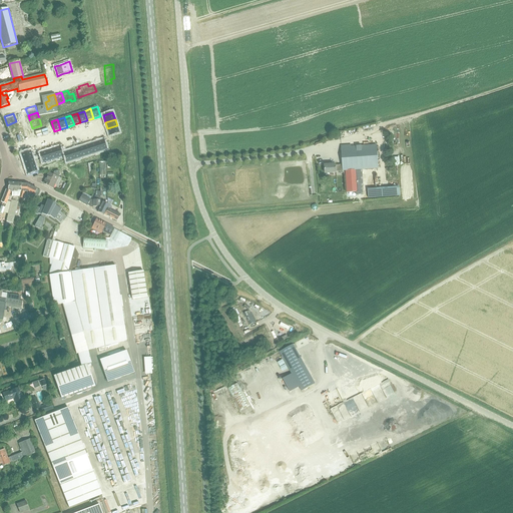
[(41,125),(32,128),(34,135),(44,132),(41,125)]
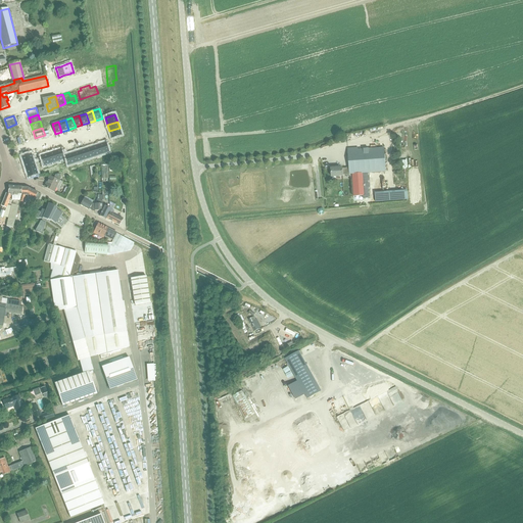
[(120,128),(109,131),(111,138),(122,135),(120,128)]
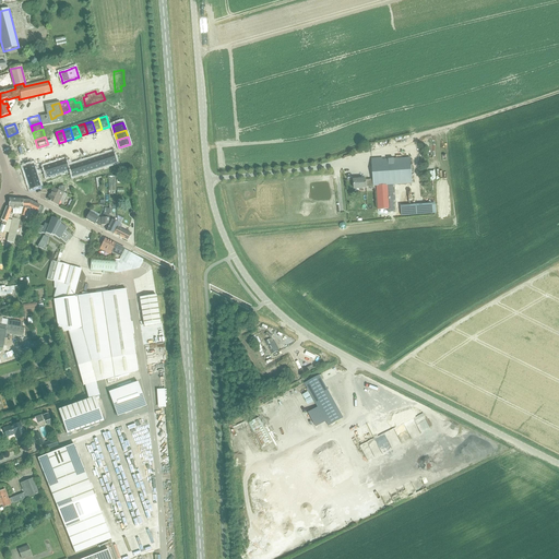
[(113,152),(105,155),(109,165),(110,165),(116,163),(113,153),(113,152)]
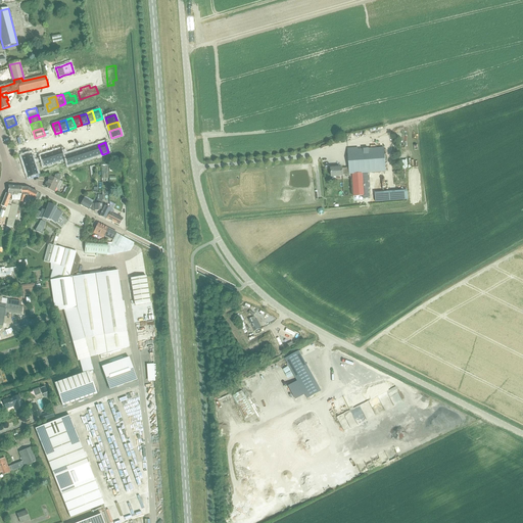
[(98,145),(92,147),(95,156),(102,154),(98,145)]
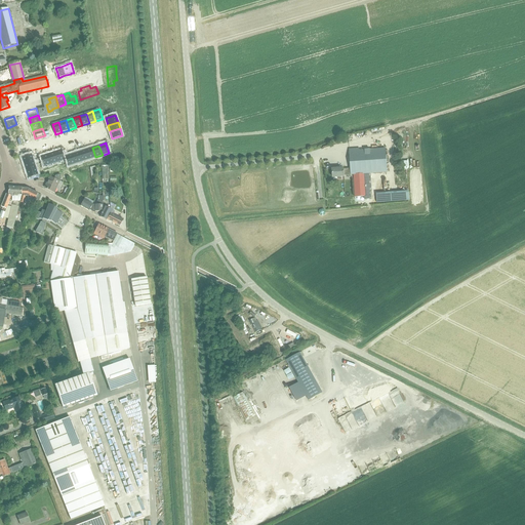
[(92,148),(85,150),(88,160),(95,157),(92,148)]
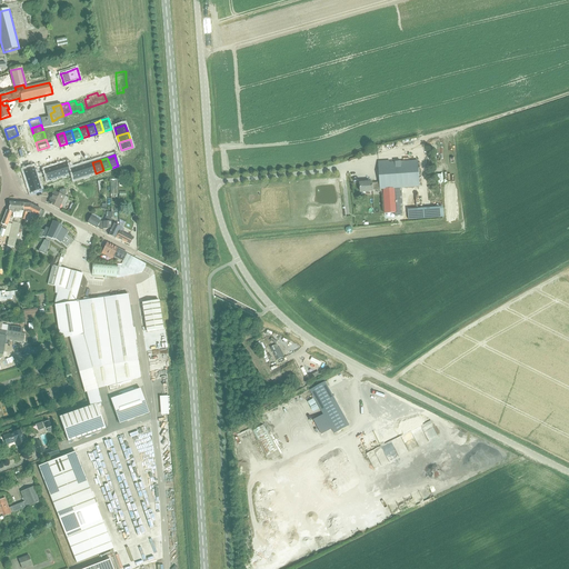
[(372,182),(360,183),(360,192),(373,191),(372,189),(381,189),(383,189),(386,213),(395,212),(395,216),(402,216),(402,207),(401,188),(419,187),(418,161),(379,165),(380,182),(372,183),(372,182)]
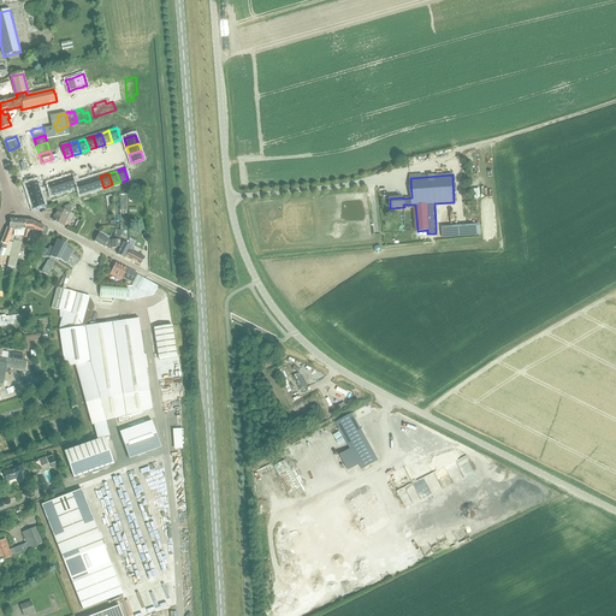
[(72,176),(64,178),(67,190),(76,188),(75,184),(72,176)]
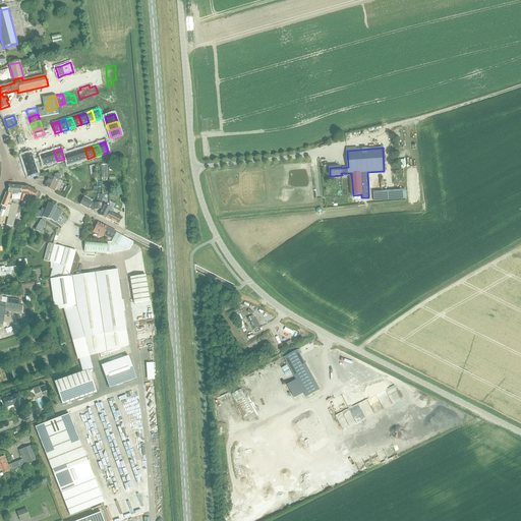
[(84,149),(78,151),(81,161),(88,159),(84,149)]
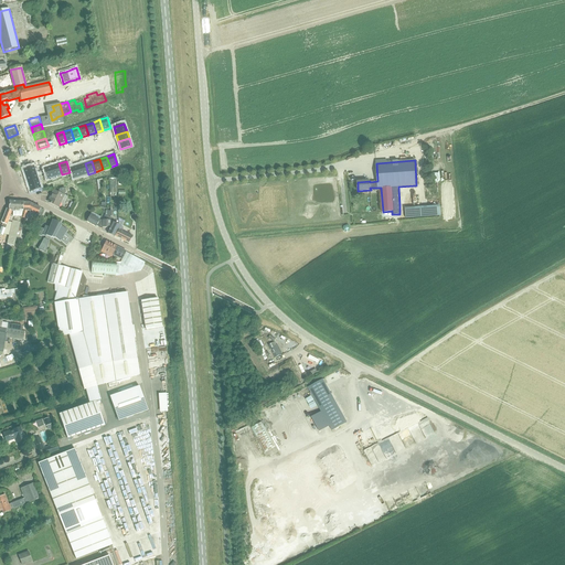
[(59,163),(51,167),(54,177),(62,174),(59,163)]
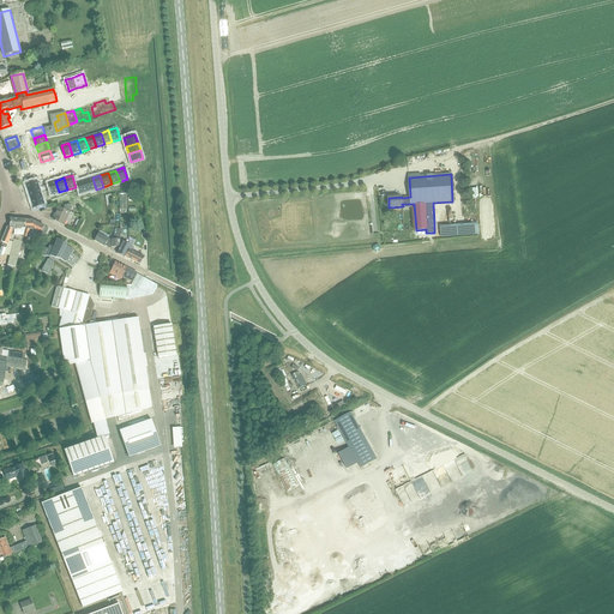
[(92,178),(84,180),(88,192),(96,190),(92,178)]
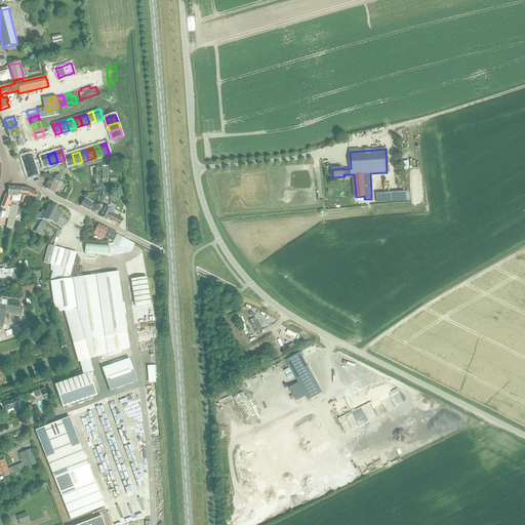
[(22,157),(24,164),(34,161),(33,157),(32,154),(22,157)]
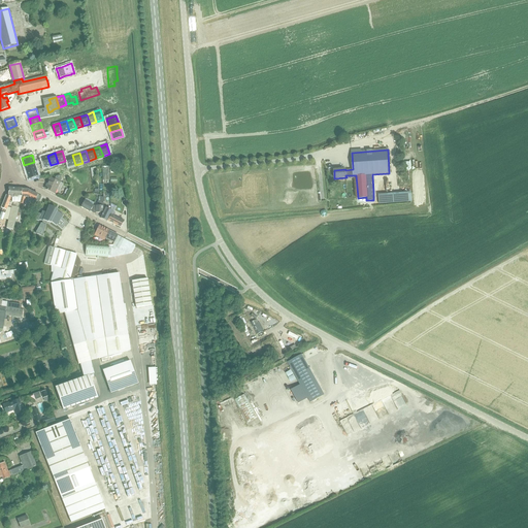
[(72,155),(65,157),(69,167),(73,165),(75,165),(72,155)]
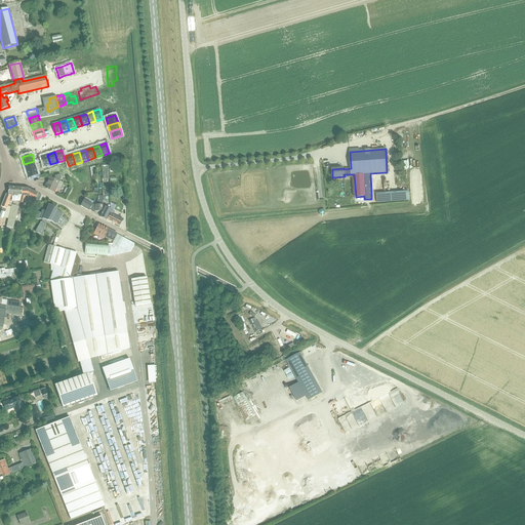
[(47,155),(40,157),(44,166),(50,164),(47,155)]
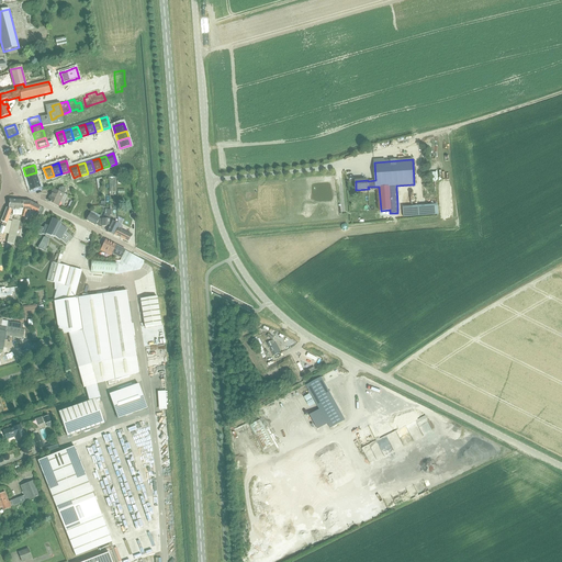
[(36,172),(25,176),(27,180),(27,183),(38,180),(36,172)]
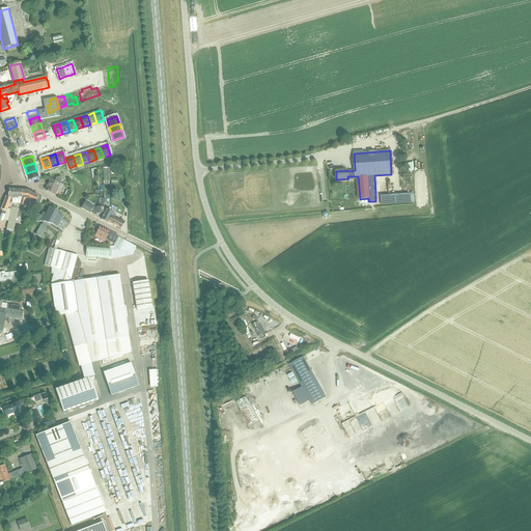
[(36,170),(26,173),(29,180),(30,179),(38,177),(37,174),(36,170)]
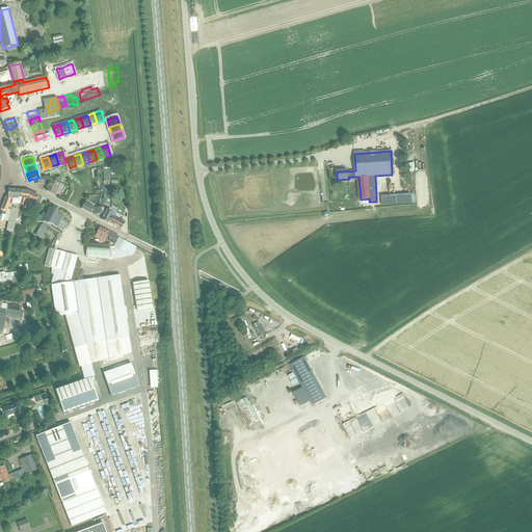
[(60,177),(56,178),(55,180),(52,179),(51,180),(50,179),(48,183),(49,184),(46,191),(55,195),(61,181),(60,177)]
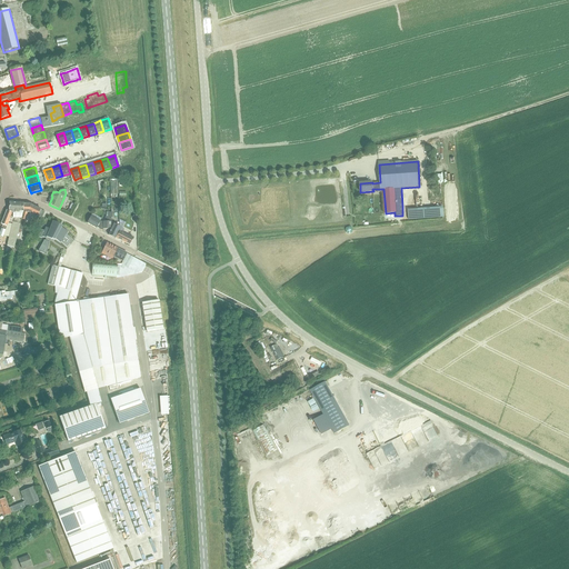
[(0,232),(0,236),(2,237),(6,237),(9,238),(7,246),(7,247),(6,252),(10,253),(11,248),(15,248),(19,229),(20,225),(22,218),(23,211),(23,203),(10,202),(9,211),(7,210),(2,220),(1,223),(3,225),(1,229),(0,232)]
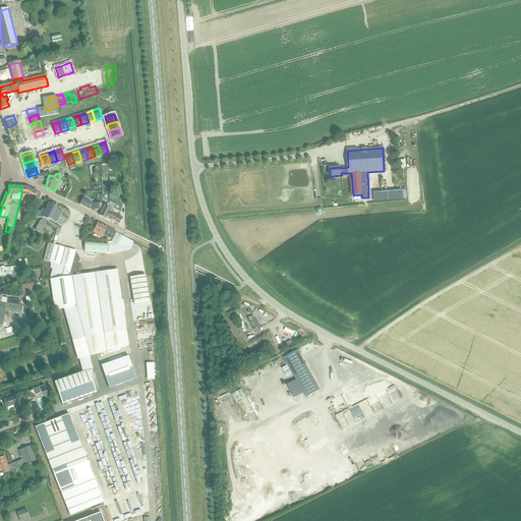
[(18,206),(17,210),(20,211),(22,201),(30,204),(31,199),(33,199),(34,197),(38,198),(39,199),(42,194),(38,191),(27,186),(25,186),(21,186),(21,193),(20,199),(18,206)]
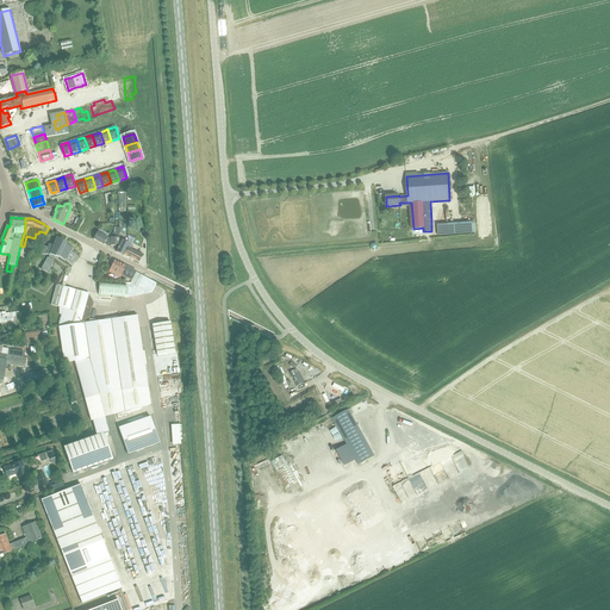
[(111,246),(111,244),(111,237),(107,237),(103,235),(104,232),(99,230),(94,240),(104,244),(104,243),(111,246)]
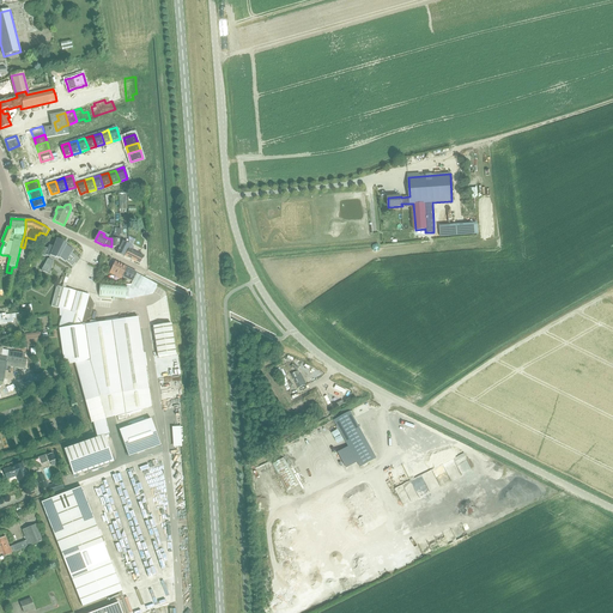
[(62,244),(64,242),(56,238),(54,247),(49,246),(48,249),(42,247),(41,255),(46,256),(46,255),(49,256),(49,260),(48,259),(41,271),(50,274),(53,261),(52,261),(54,256),(59,259),(59,258),(66,262),(66,261),(72,267),(79,259),(72,253),(73,250),(66,246),(62,244)]
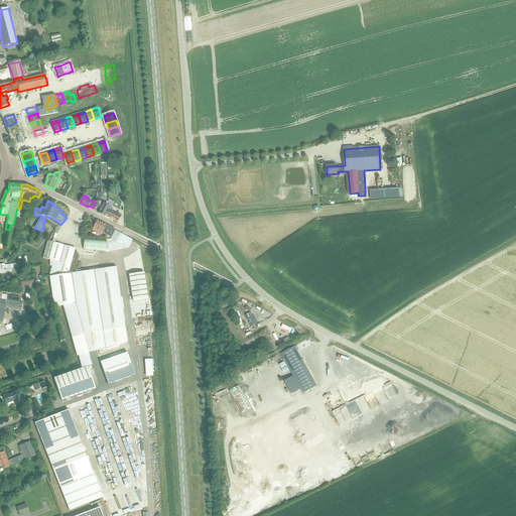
[(109,206),(103,203),(99,213),(104,216),(105,214),(109,206)]
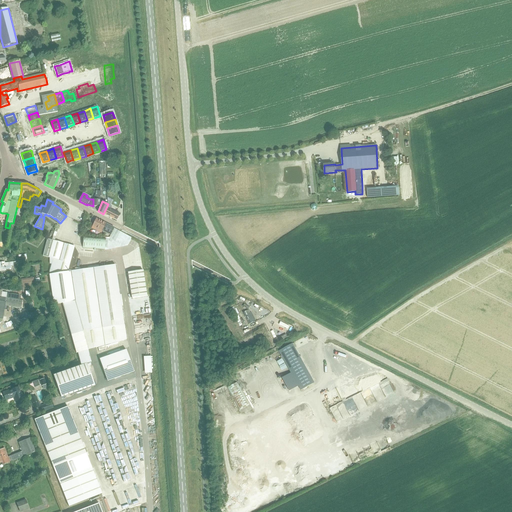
[(108,207),(104,213),(117,220),(118,218),(120,214),(108,207)]
